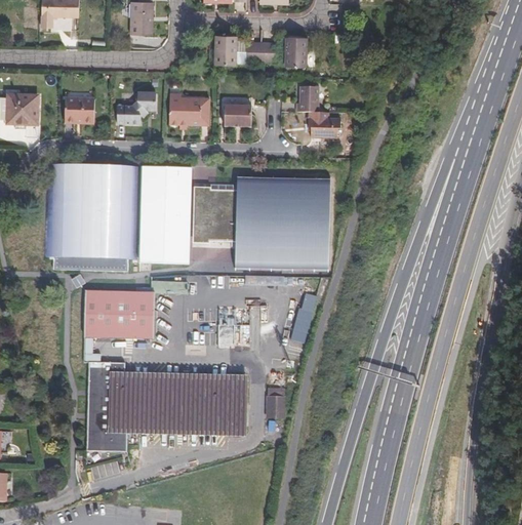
[(79,17),(79,0),(41,0),(41,28),(52,28),(53,16),(79,17)]
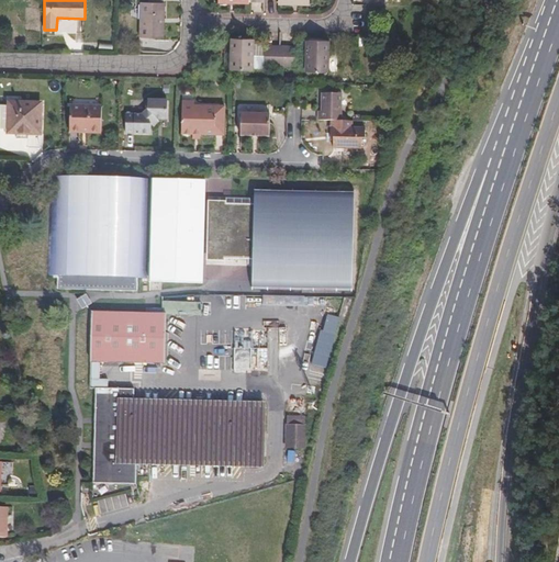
[(165,19),(165,3),(142,2),(141,37),(164,38),(165,19)]
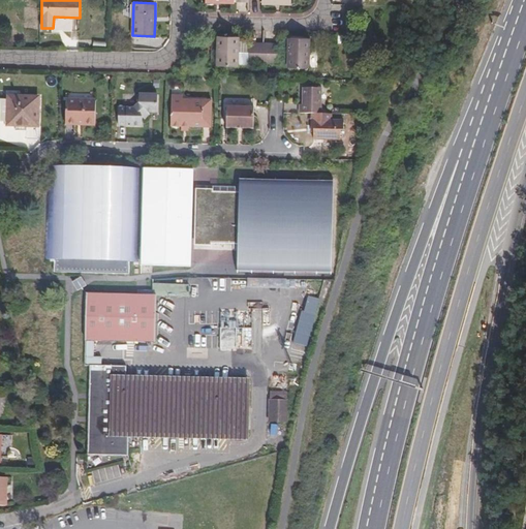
[(235,63),(235,41),(235,35),(225,35),(217,35),(217,51),(217,64),(235,65),(235,63)]
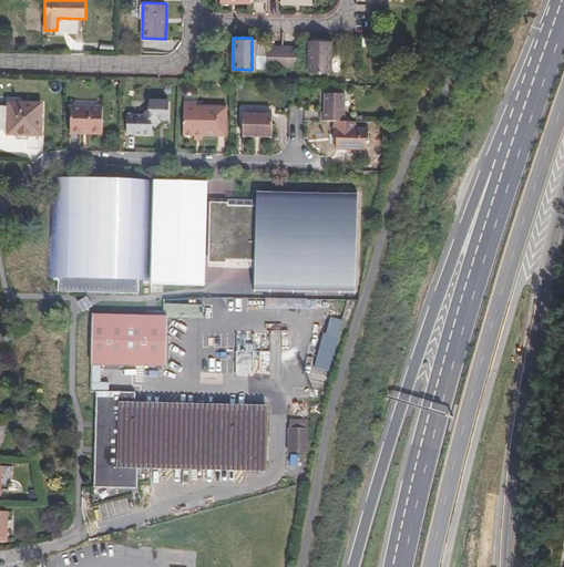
[(331,72),(331,40),(320,39),(309,39),(309,72),(331,72)]
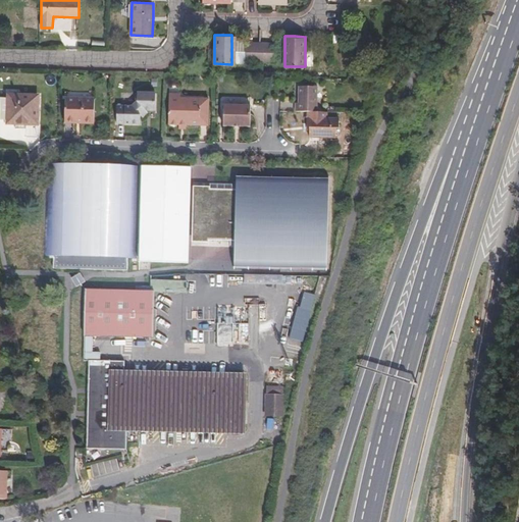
[(246,59),(246,41),(231,41),(231,62),(246,62),(246,59)]
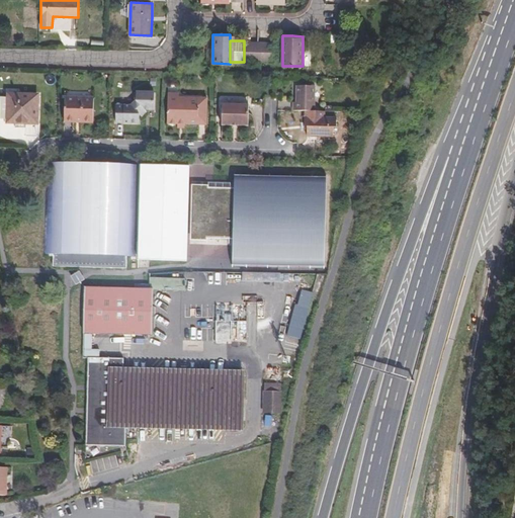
[(258,59),(259,40),(244,40),(244,59),(258,59)]
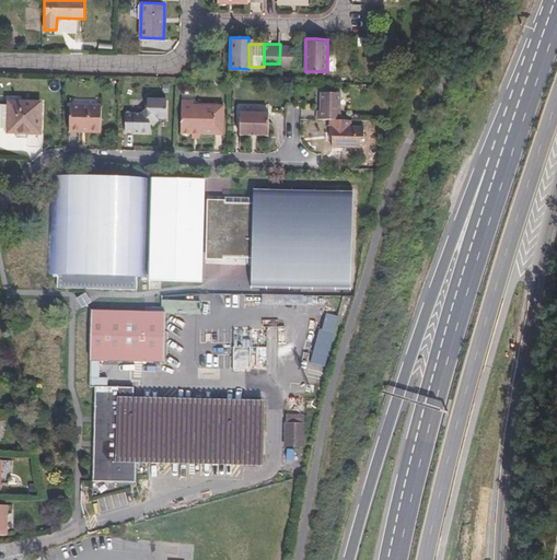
[(293,44),(280,44),(279,63),(293,63),(293,44)]
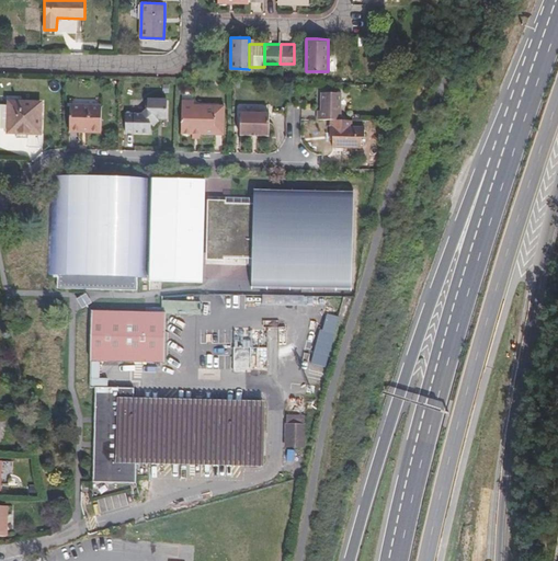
[(316,121),(330,121),(341,121),(341,93),(320,92),(320,112),(317,112),(316,116),(316,121)]
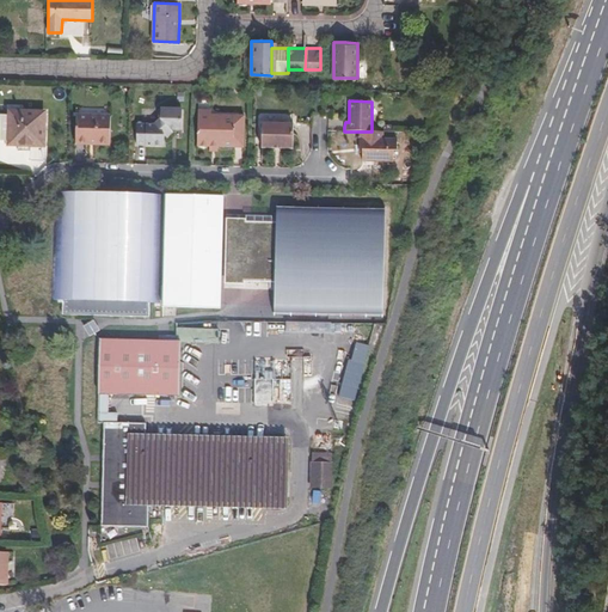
[(182,129),(182,109),(161,109),(160,118),(153,126),(136,126),(136,145),(149,145),(160,146),(161,134),(164,133),(167,129),(174,129),(182,129)]
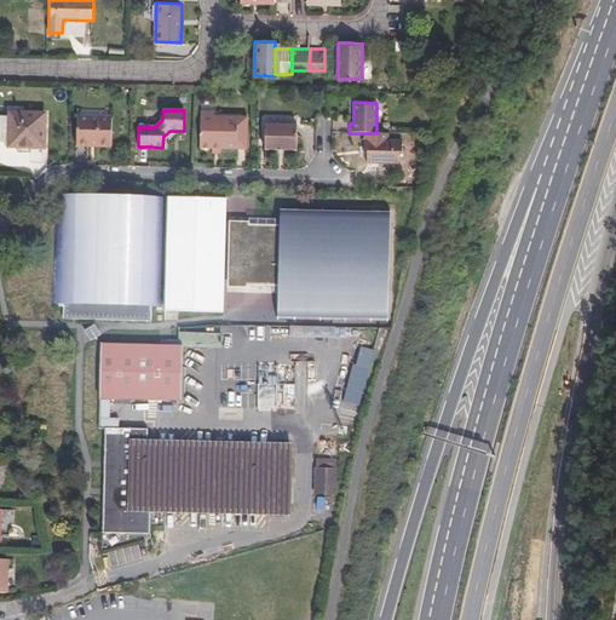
[(10,119),(10,141),(10,147),(23,147),(45,147),(45,113),(10,113),(10,119)]
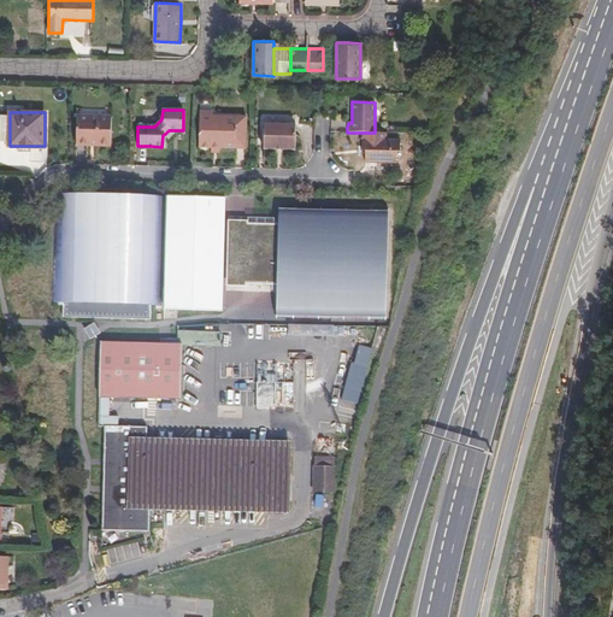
[(110,145),(110,115),(77,115),(77,144),(96,144),(110,145)]
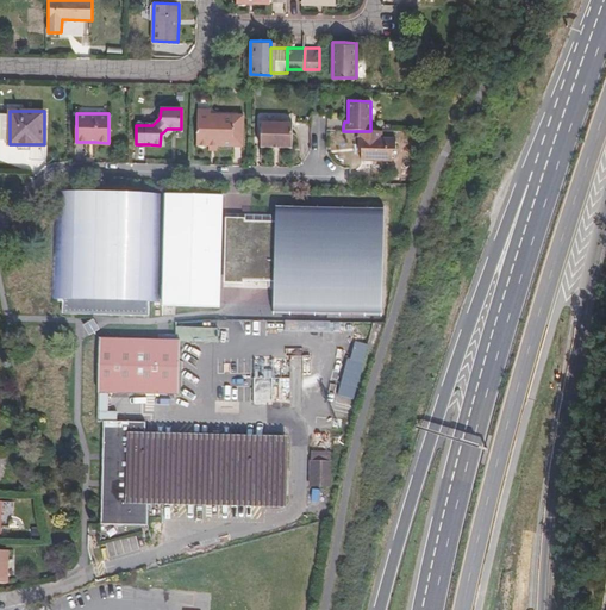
[(242,147),(242,117),(197,116),(197,145),(208,145),(208,142),(216,142),(216,147),(231,147),(242,147)]
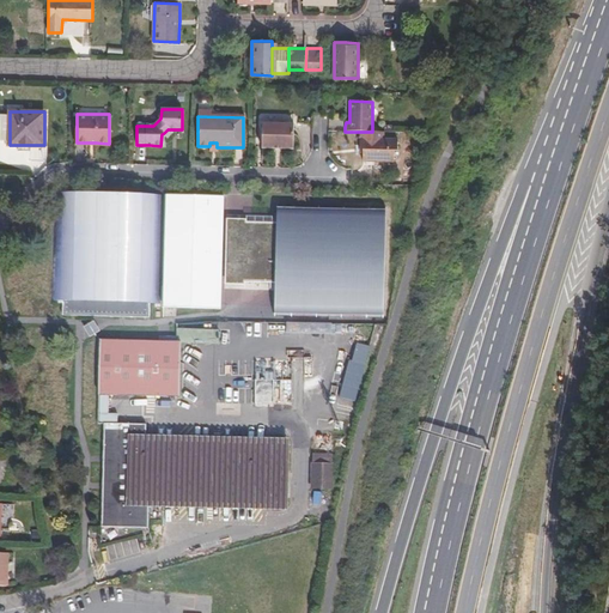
[(292,149),(292,125),(263,123),(263,147),(279,149),(292,149)]
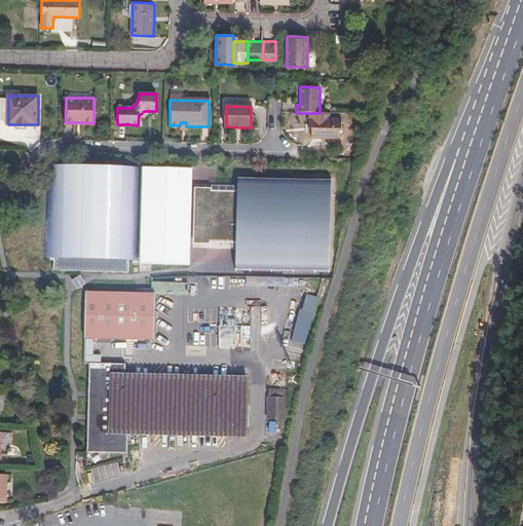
[(330,120),(330,113),(320,113),(309,113),(309,122),(309,128),(311,128),(311,139),(338,139),(338,132),(341,132),(341,120),(330,120)]
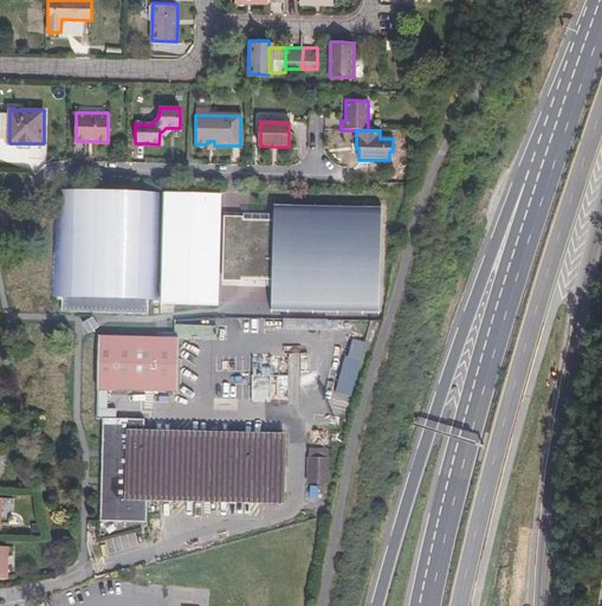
[(64,180),(64,187),(56,187),(53,297),(62,297),(62,311),(147,313),(147,300),(156,300),(159,189),(72,188),(72,181),(64,180)]
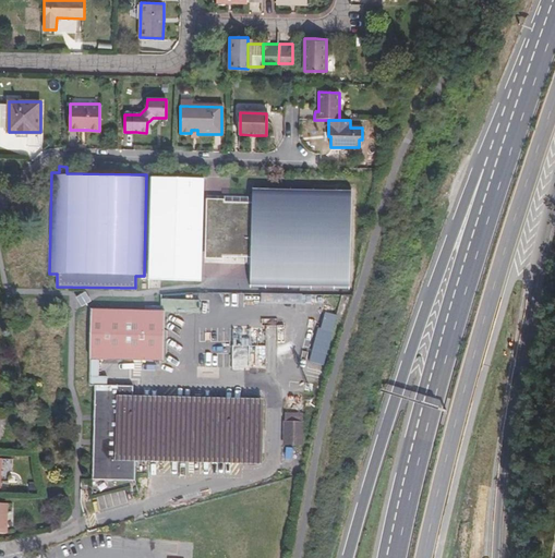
[(151,179),(148,278),(200,279),(203,180),(151,179)]
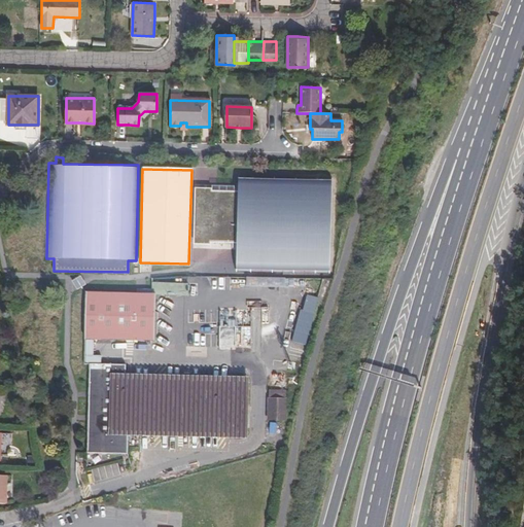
[(246,251),(240,251),(240,269),(254,269),(254,260),(246,260),(246,251)]
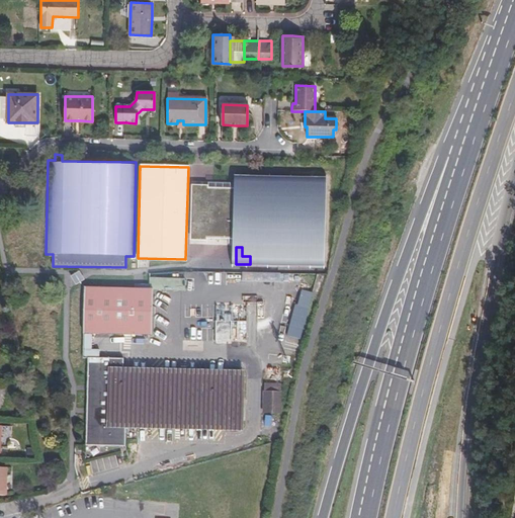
[(272,282),(272,269),(249,269),(249,283),(272,282)]
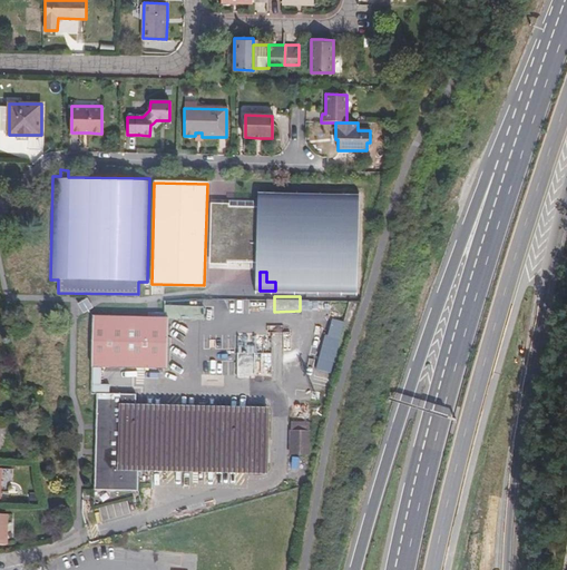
[(166,365),(166,315),(93,315),(91,364),(166,365)]
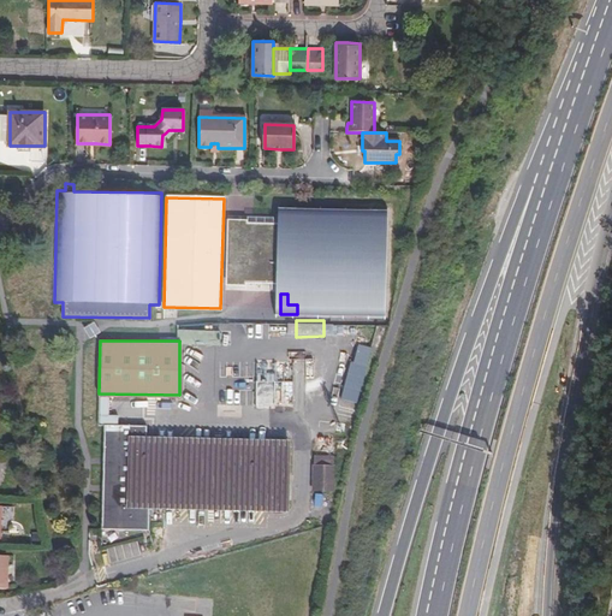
[(361,343),(345,400),(361,403),(376,347),(361,343)]
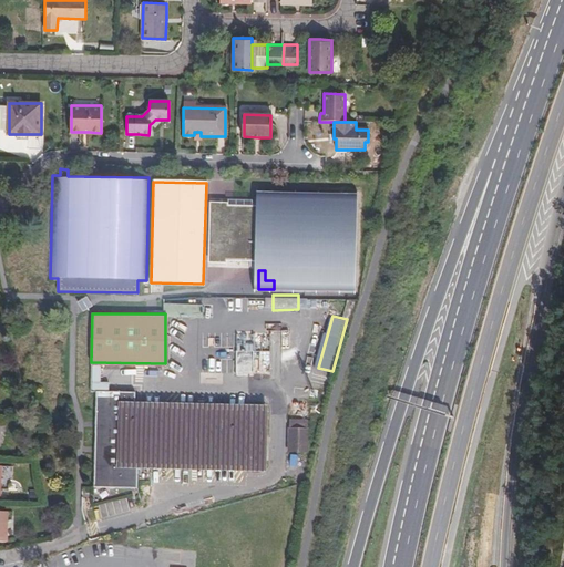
[(256,352),(242,352),(241,373),(255,374),(256,352)]
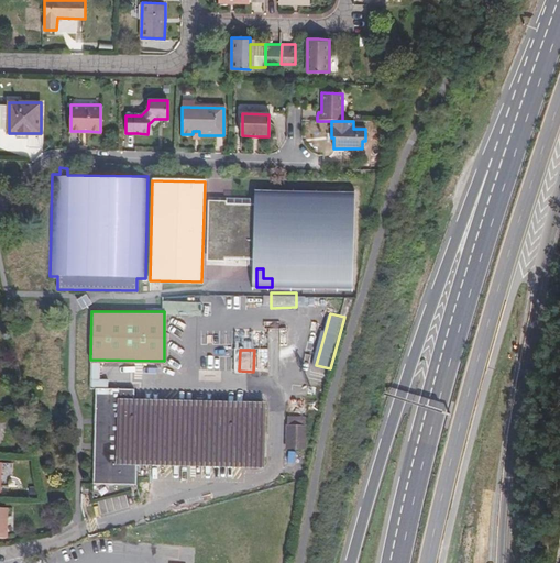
[(259,406),(133,405),(133,389),(94,389),(92,483),(132,484),(133,459),(259,461),(259,406)]
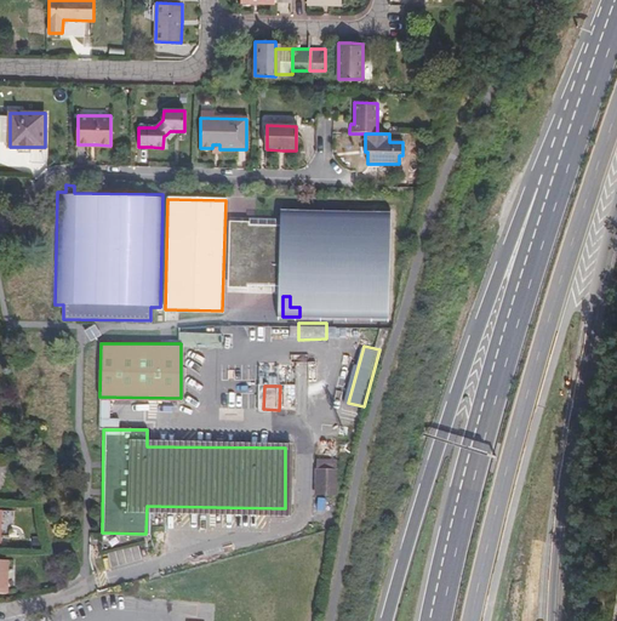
[(320,491),(336,491),(335,460),(318,461),(320,491)]
